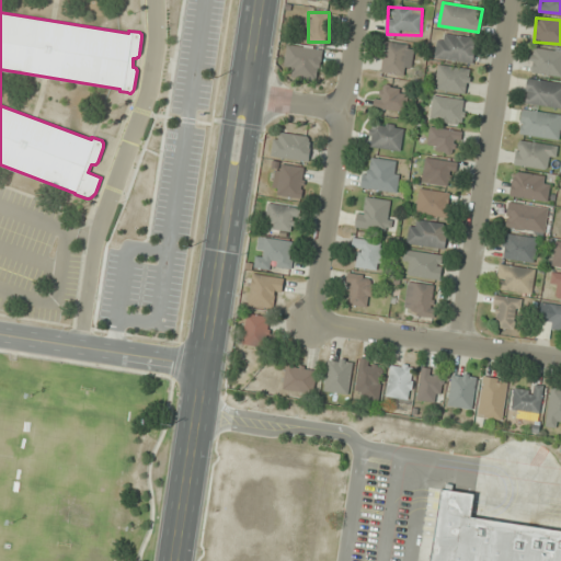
[(473,63),(476,37),(438,34),(436,58),(473,63)]
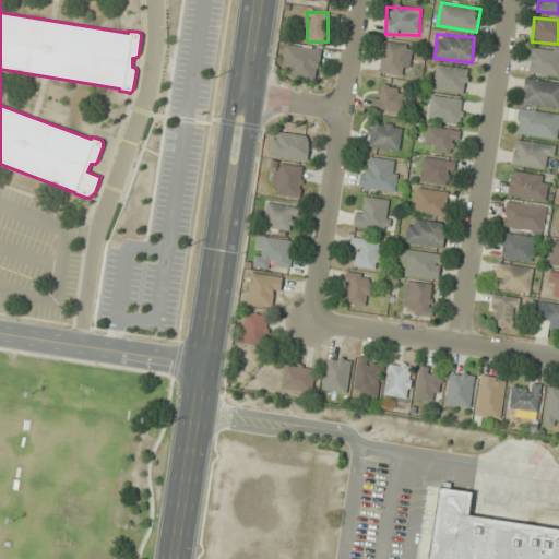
[(403,67),(411,67),(413,45),(383,42),(380,72),(402,74),(403,67)]
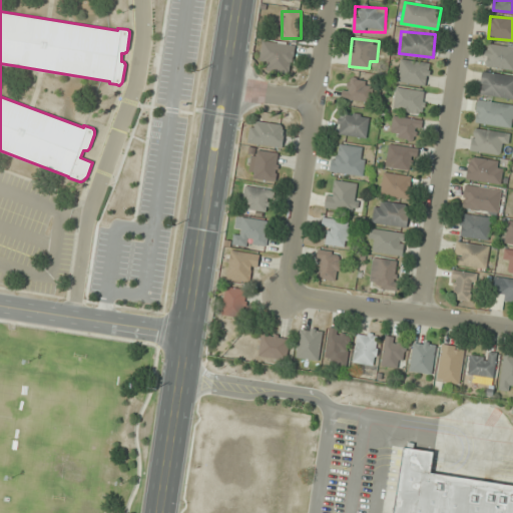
[(295,43),(263,40),(260,67),(292,71),(295,43)]
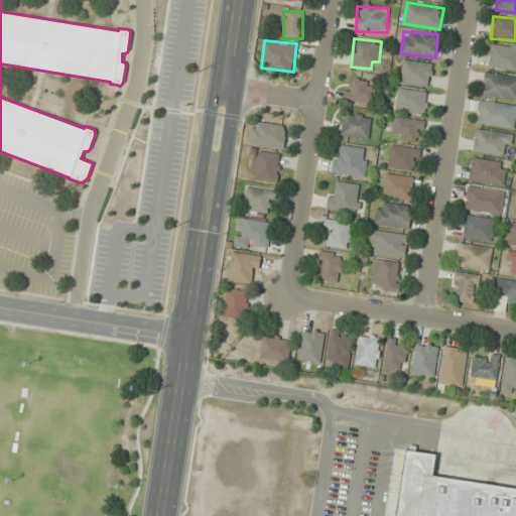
[(515,45),(491,42),(488,67),(515,70),(515,45)]
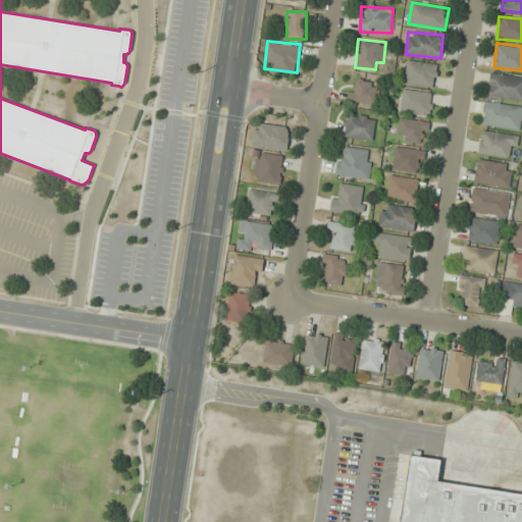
[(437,64),(407,61),(405,84),(434,87),(437,64)]
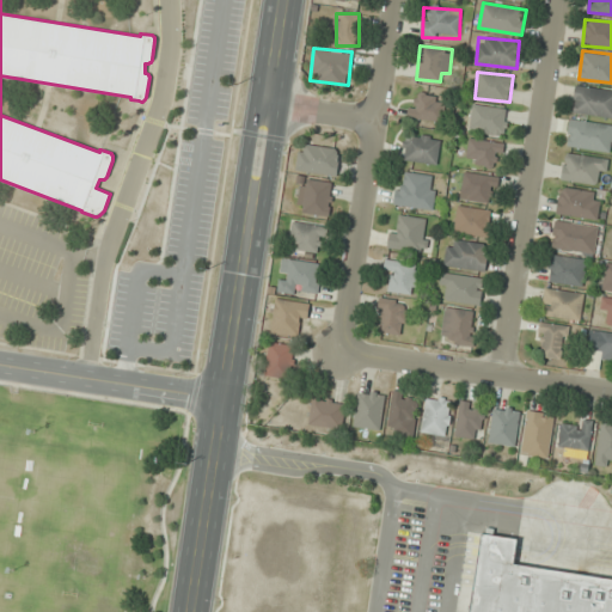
[(611,89),(575,86),(573,114),(611,116),(611,89)]
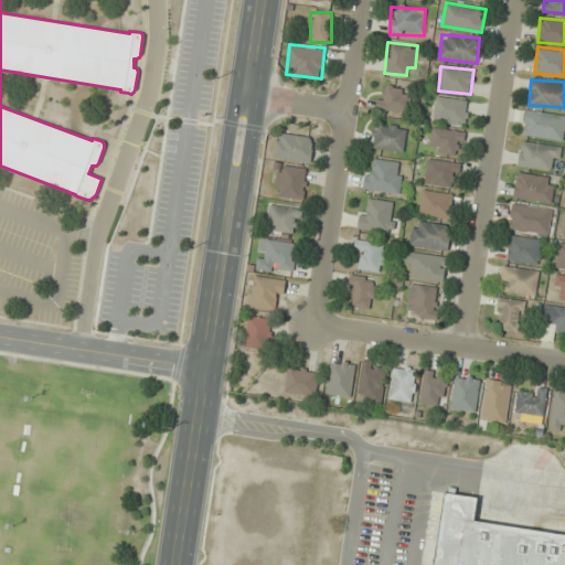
[(413,94),(385,84),(377,105),(405,115),(413,94)]
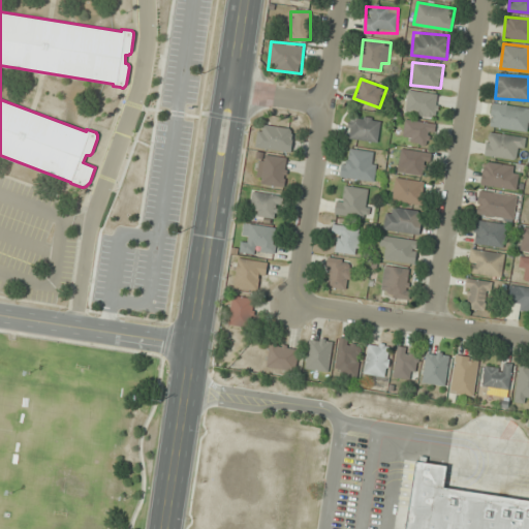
[(437,92),(407,93),(408,117),(438,115),(437,92)]
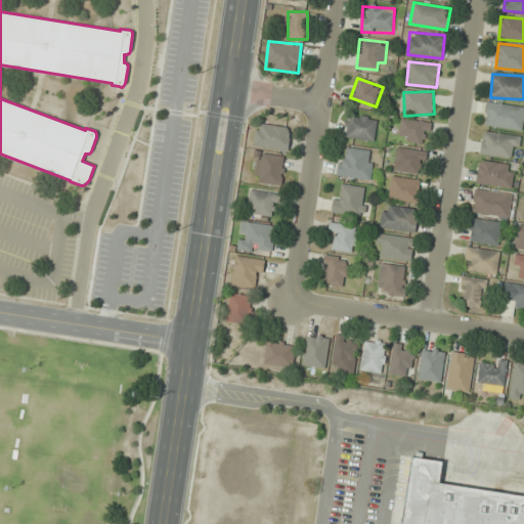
[(523,130),(523,121),(523,106),(488,102),(485,126),(523,130)]
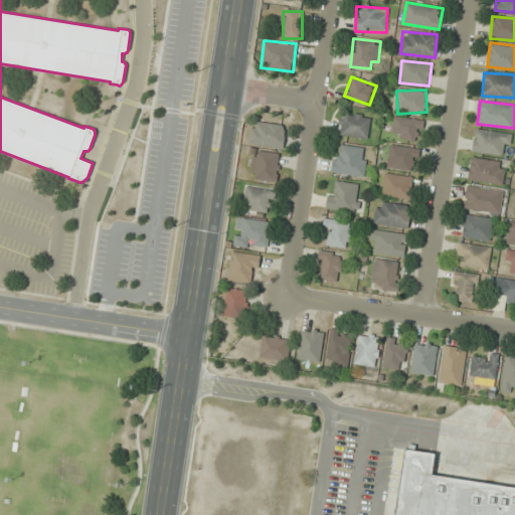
[(368,138),(370,116),(342,113),(340,136),(368,138)]
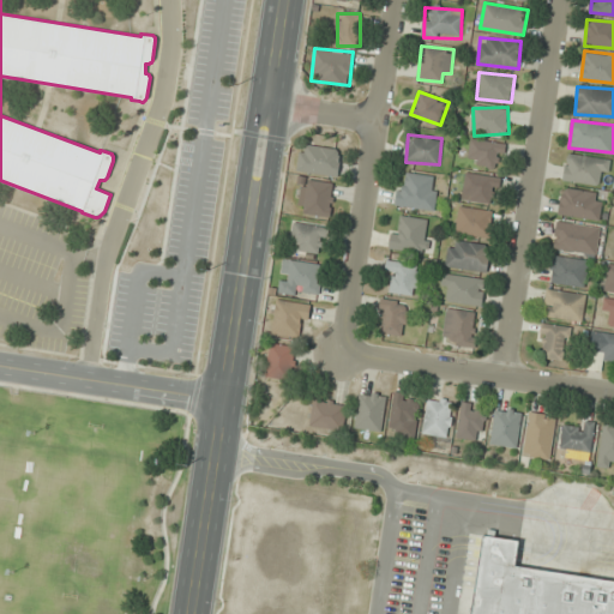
[(468,162),(501,168),(505,144),(471,138),(468,162)]
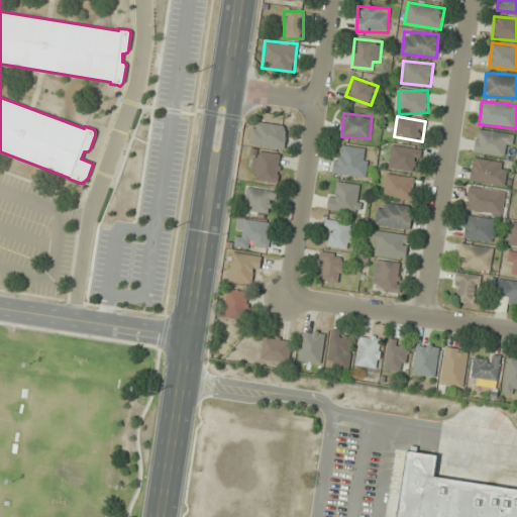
[(251,145),(285,147),(286,125),(252,123),(251,145)]
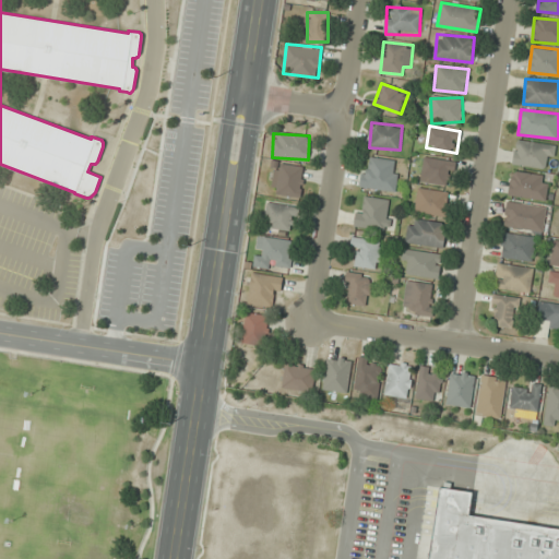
[(556,145),(516,140),(512,164),(551,170),(556,145)]
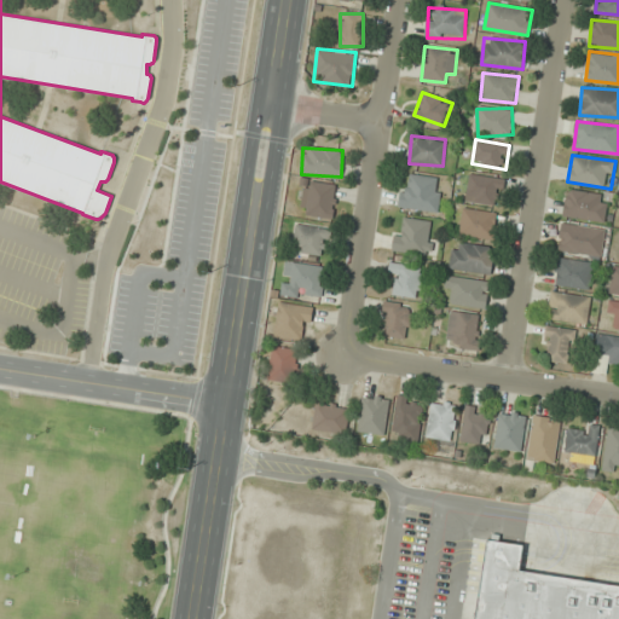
[(441,178),(404,174),(400,208),(439,212),(441,178)]
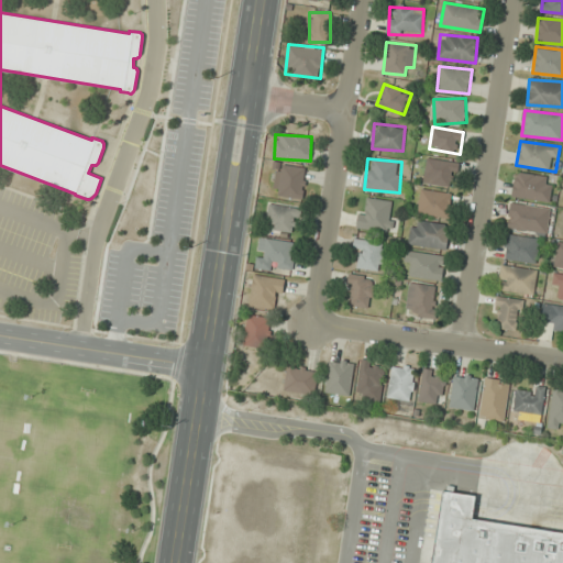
[(454,187),(457,163),(427,158),(423,183),(454,187)]
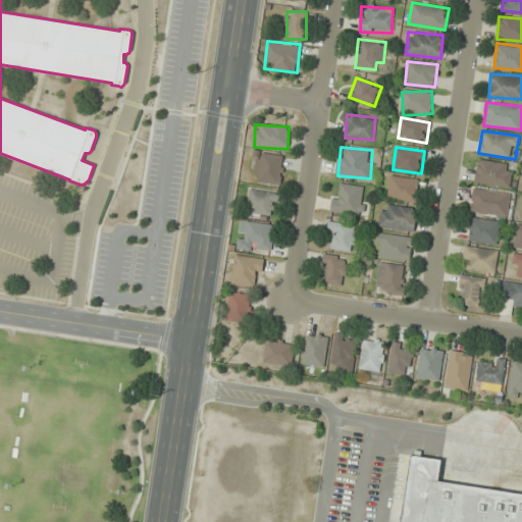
[(280,185),(284,156),(257,152),(253,180),(280,185)]
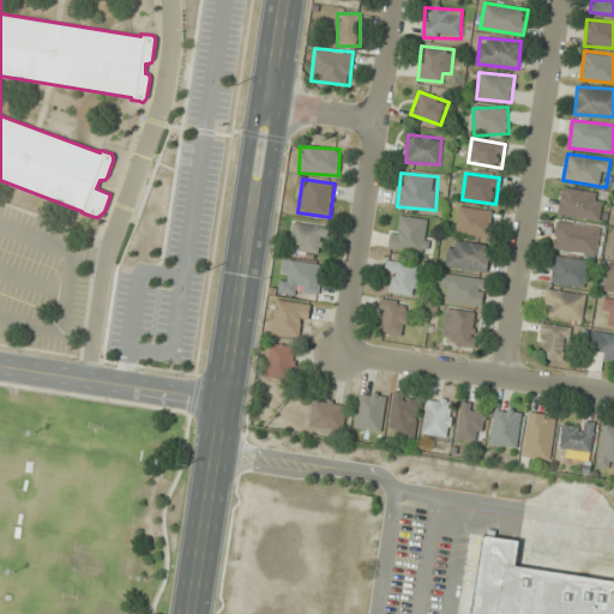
[(603,192),(561,188),(559,216),(600,220),(603,192)]
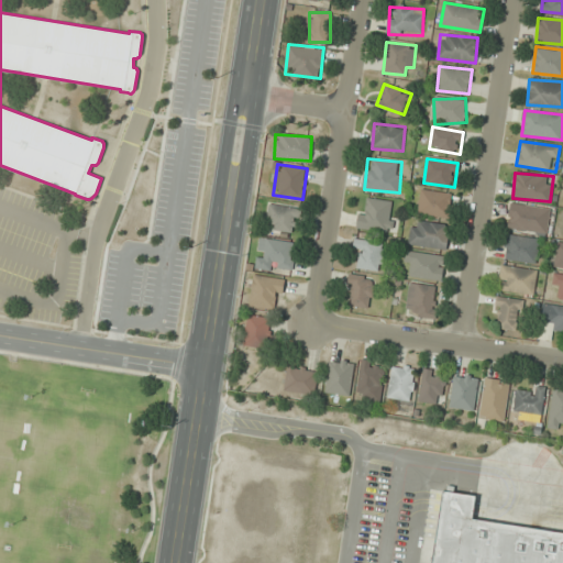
[(451,219),(455,195),(422,189),(418,213),(451,219)]
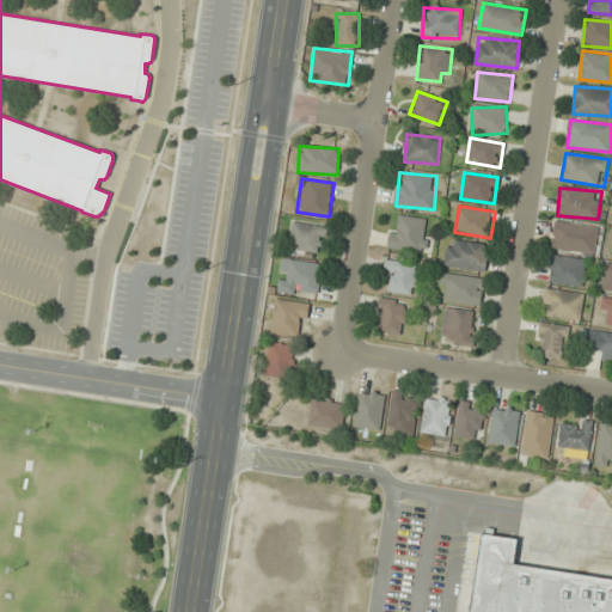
[(424,254),(429,219),(395,215),(390,248),(424,254)]
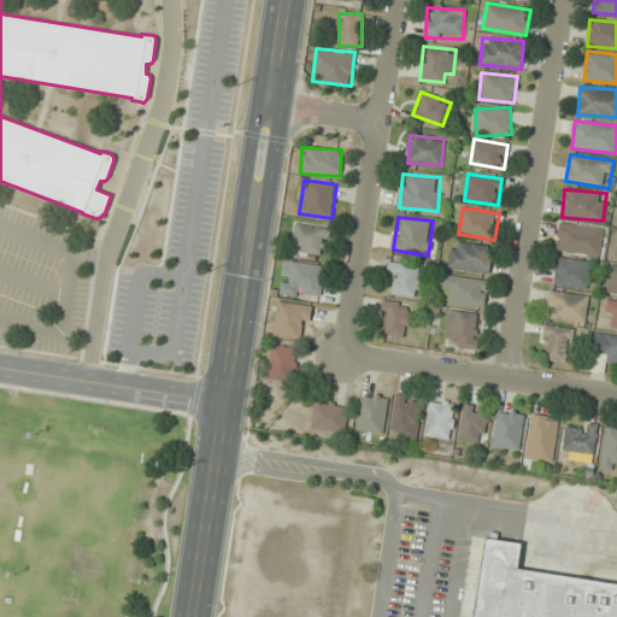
[(603,254),(604,225),(558,223),(557,252),(603,254)]
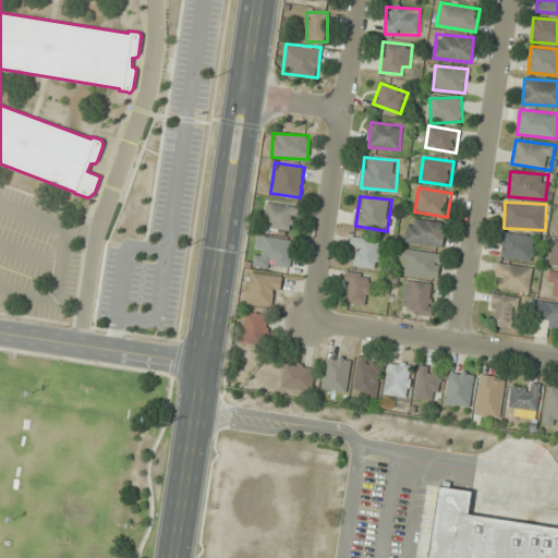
[(296,230),(298,205),(266,203),(265,228),(296,230)]
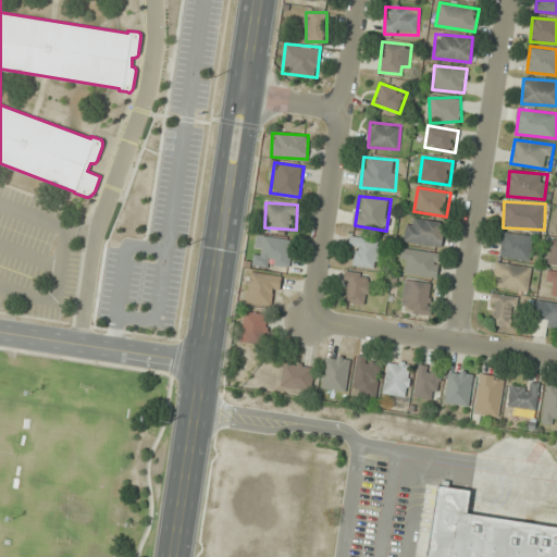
[(405,242),(442,247),(445,223),(408,217),(405,242)]
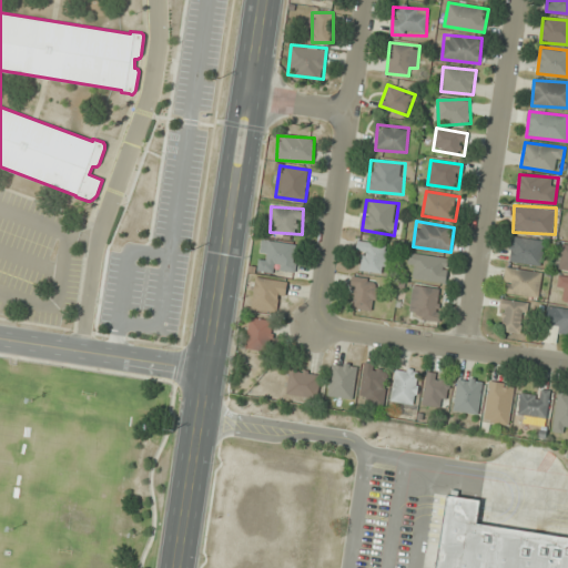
[(544,241),(511,237),(508,262),(541,265),(544,241)]
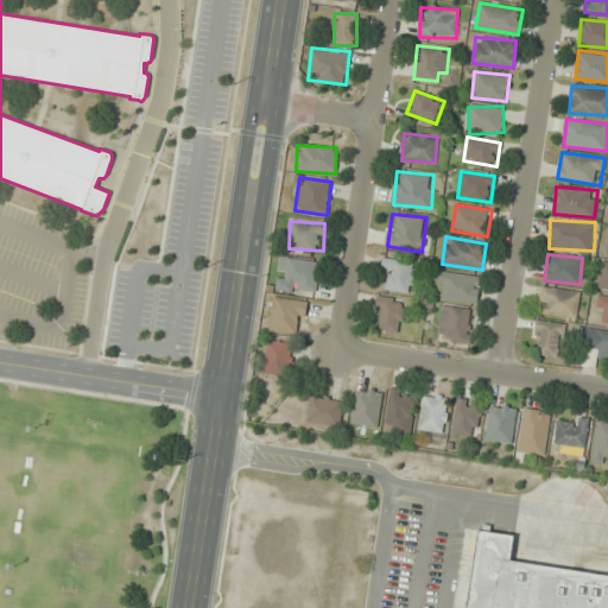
[(280,291),(316,293),(318,261),(283,259),(280,291)]
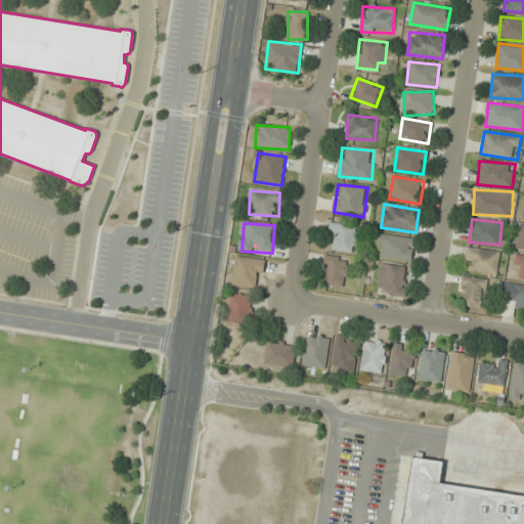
[(360,224),(330,224),(330,239),(333,239),(333,251),(360,251),(360,224)]
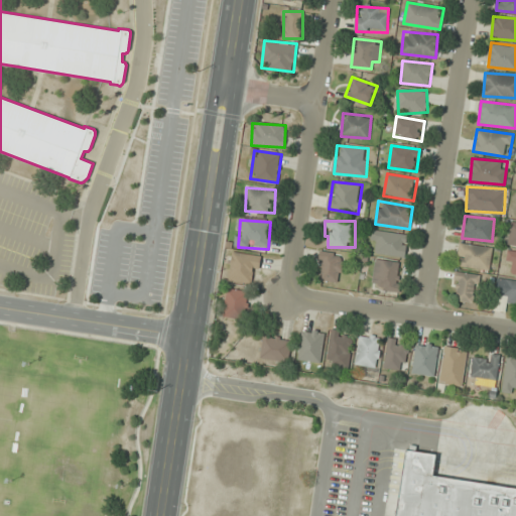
[(407,254),(407,232),(372,232),(372,254),(407,254)]
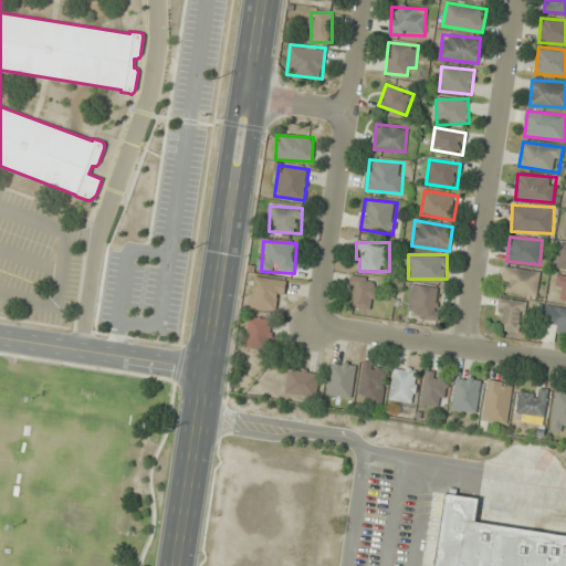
[(501,291),(536,297),(541,272),(504,266),(501,291)]
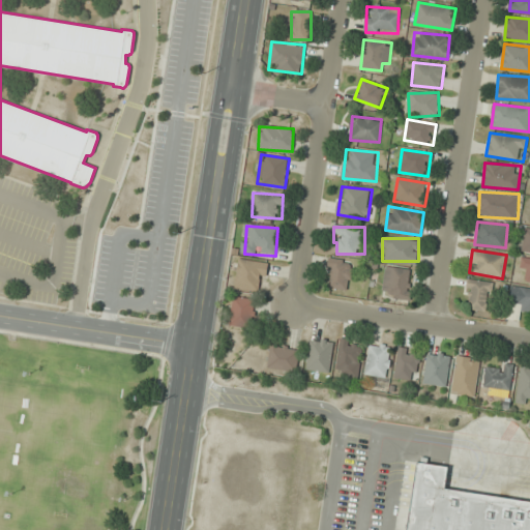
[(325,286),(349,290),(355,262),(331,258),(325,286)]
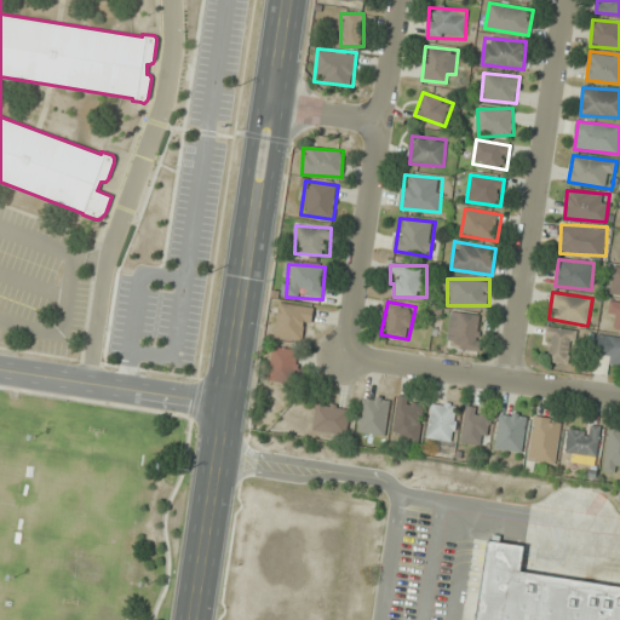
[(619,302),(609,302),(608,314),(619,316),(616,329),(619,329),(619,302)]
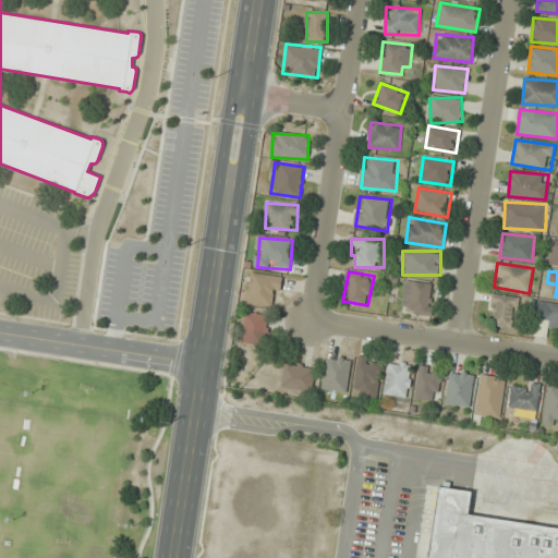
[(281,302),(277,274),(249,278),(253,306),(281,302)]
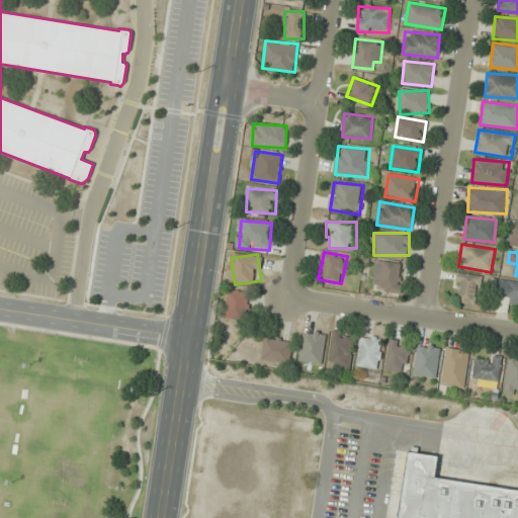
[(374,288),(399,291),(402,263),(377,261),(374,288)]
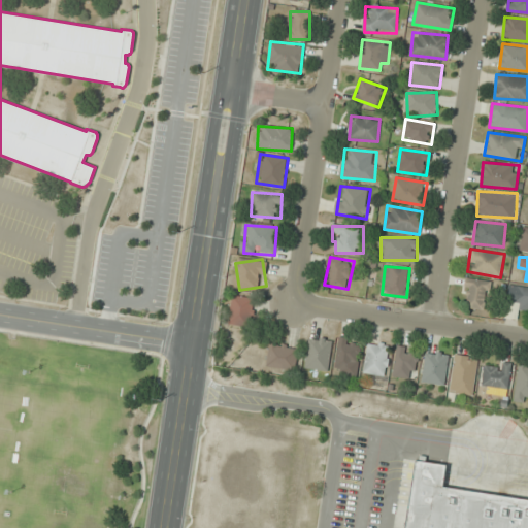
[(490,281),(466,278),(464,307),(488,309),(490,281)]
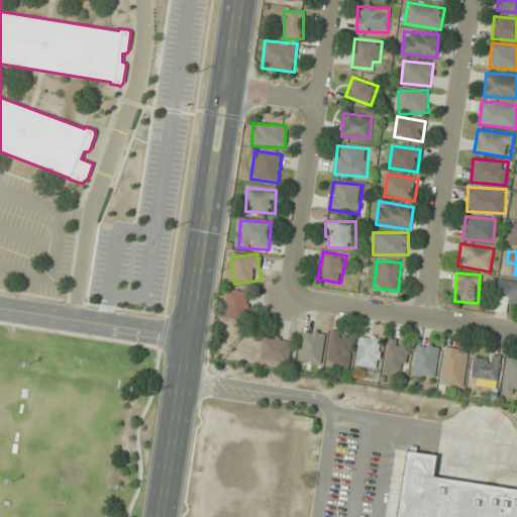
[(516,281),(506,280),(503,302),(516,303),(516,281)]
